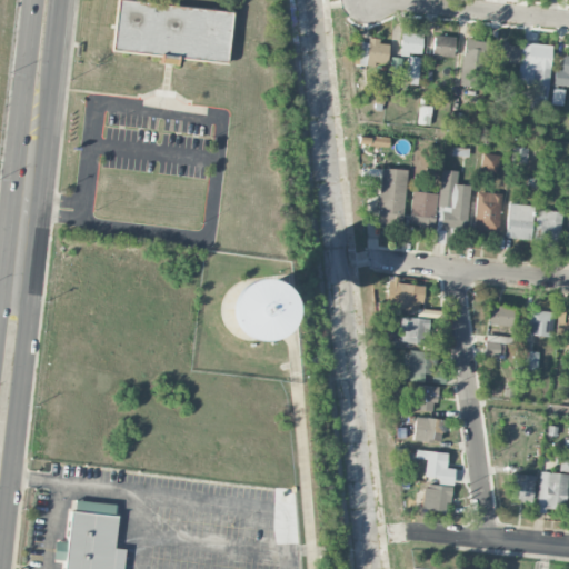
[(227,63),(231,12),(117,0),(111,51),(161,56),(160,63),(177,66),(178,59),(227,63)]
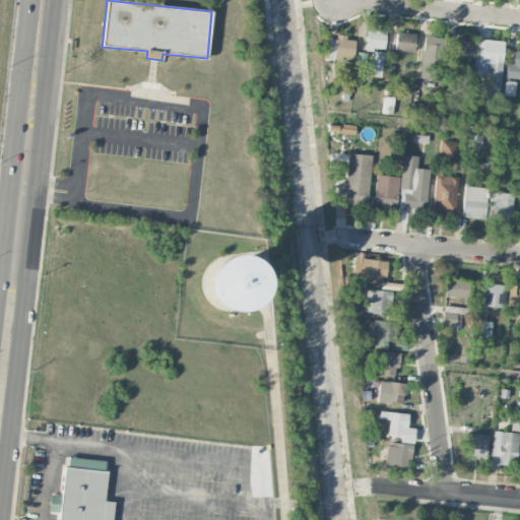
[(385,49),(385,30),(366,29),(365,48),(385,49)]
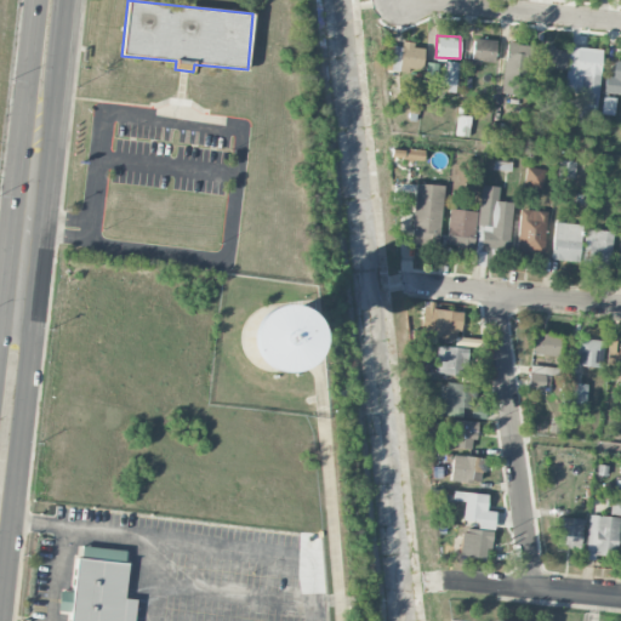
[(495,64),(496,40),(472,39),(472,63),(495,64)]
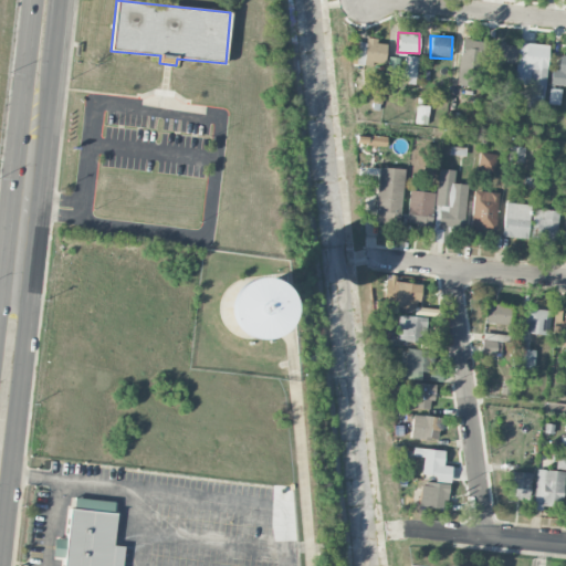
[(353,42),(352,63),(385,65),(386,44),(376,44),(377,39),(365,38),(365,43),(353,42)]
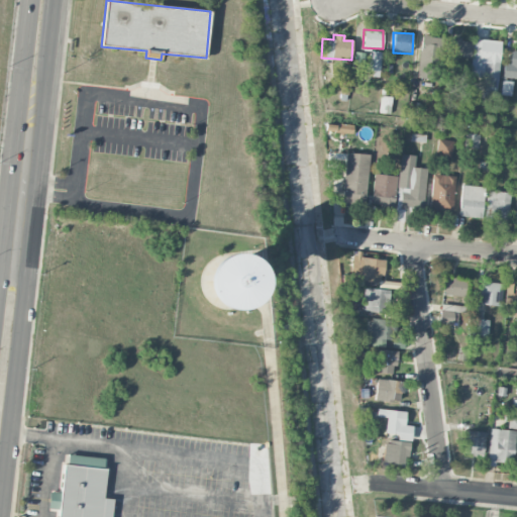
[(438,79),(440,36),(420,36),(418,79),(438,79)]
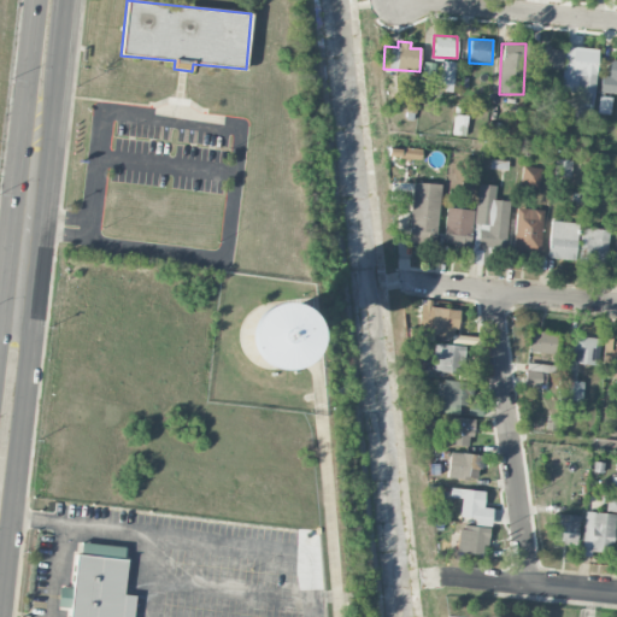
[(538,47),(536,68),(562,69),(563,48),(538,47)]
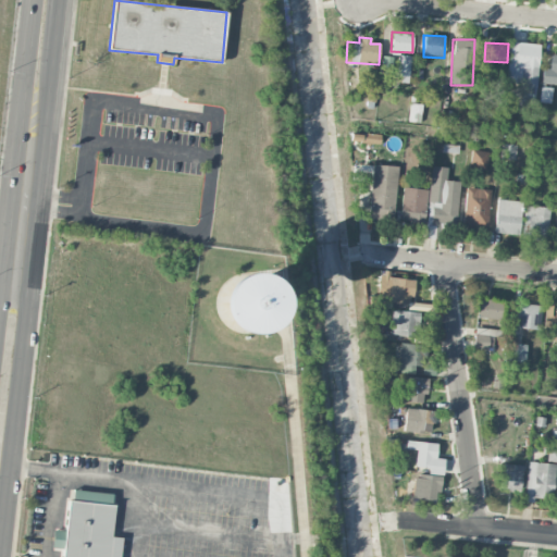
[(508,67),(521,67),(519,97),(535,98),(539,45),(509,42),(508,67)]
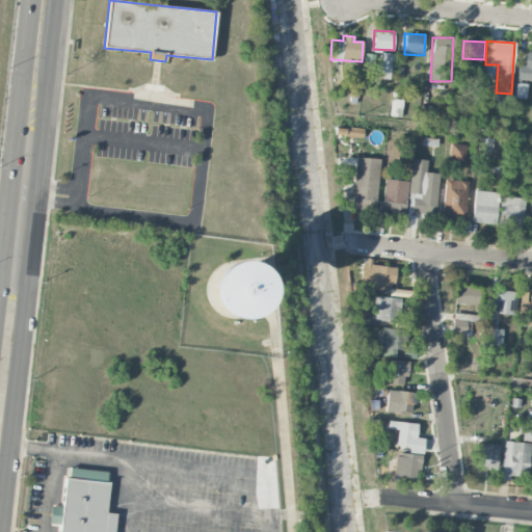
[(517,65),(516,81),(531,81),(531,52),(525,52),(525,65),(517,65)]
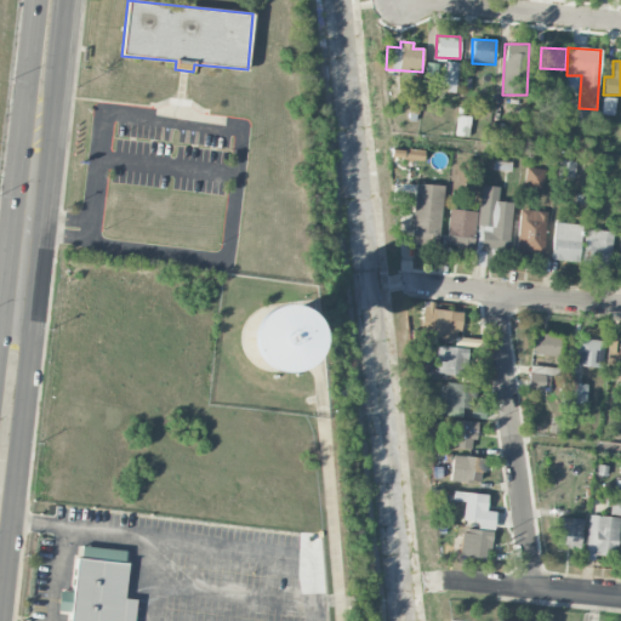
[(444,92),(455,92),(457,63),(446,62),(444,92)]
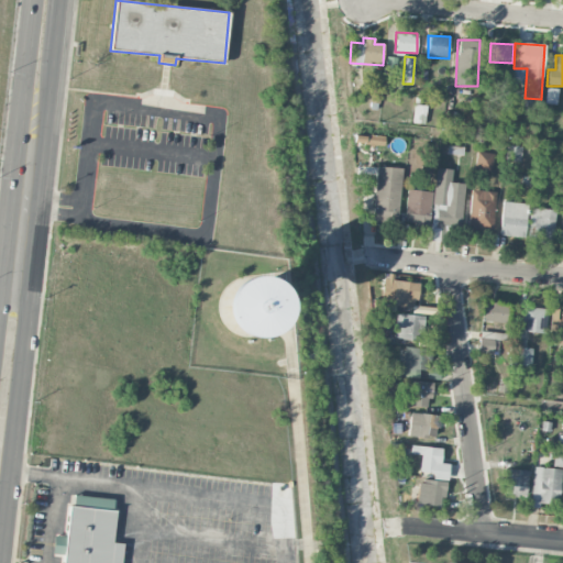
[(414,123),(426,124),(426,106),(414,106),(414,123)]
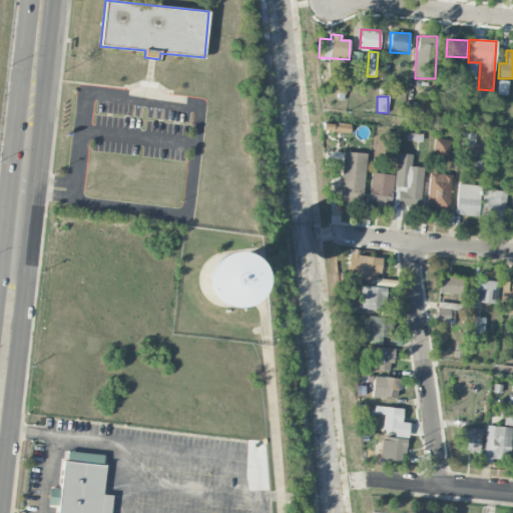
[(463,112),(472,112),(472,99),(463,99),(463,112)]
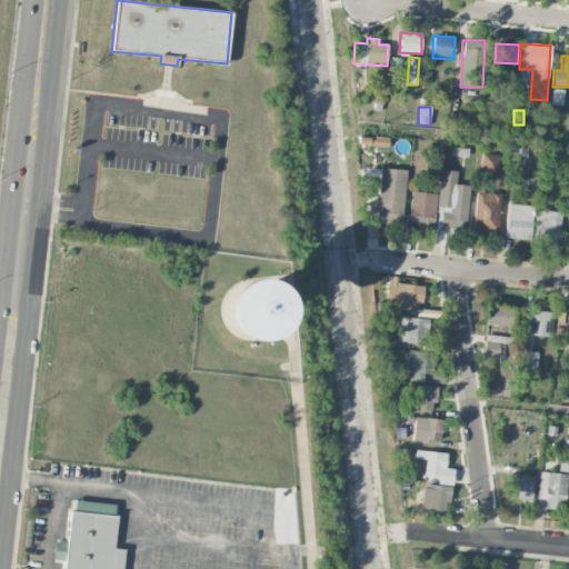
[(527,148),(511,148),(511,163),(527,163),(527,148)]
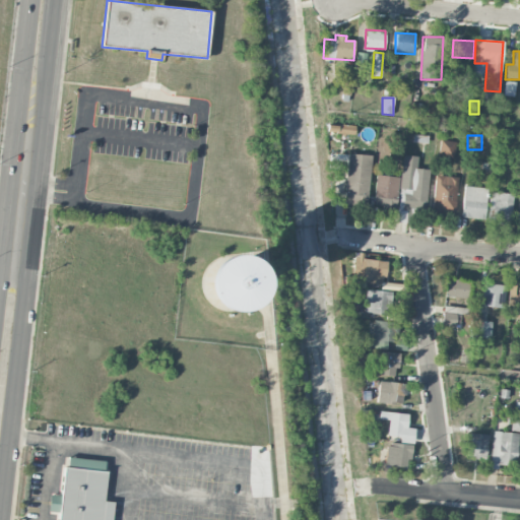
[(439,157),(455,158),(456,141),(440,141),(439,157)]
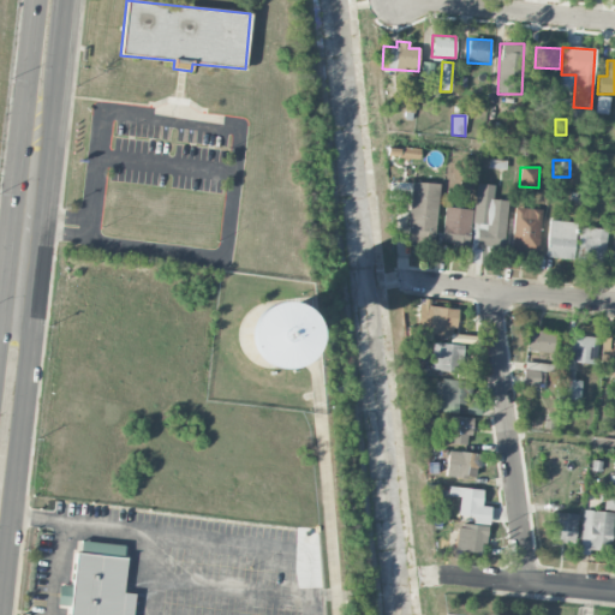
[(439,184),(410,183),(407,243),(435,244),(439,184)]
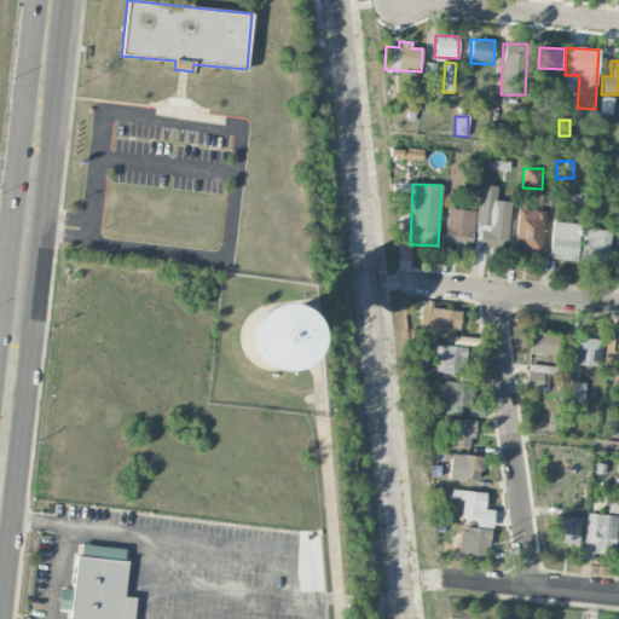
[(510,202),(496,201),(497,186),(479,185),(474,248),(507,252),(510,202)]
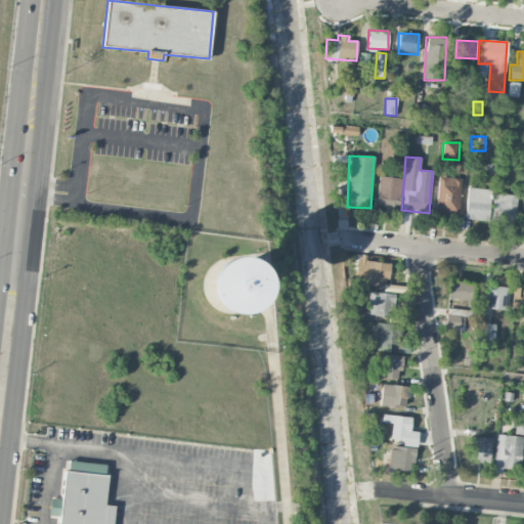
[(463,179),(439,176),(435,214),(457,217),(463,179)]
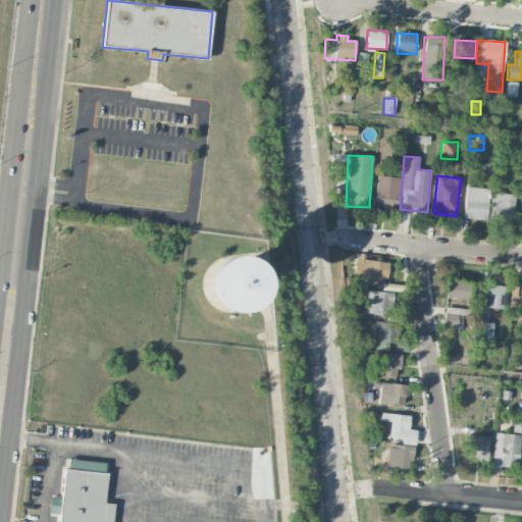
[(375,207),(399,208),(399,177),(376,176),(375,207)]
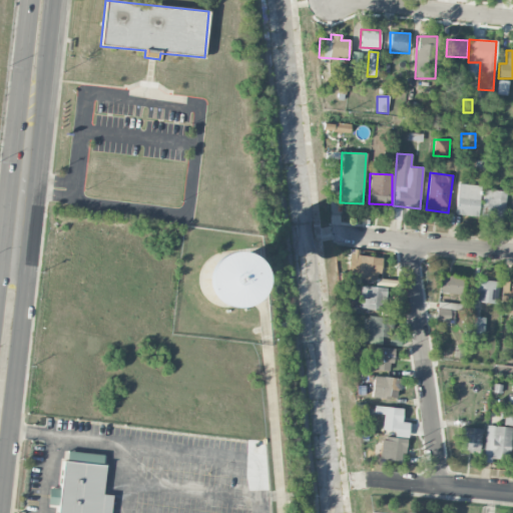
[(480,185),(457,184),(456,215),(479,215),(480,185)]
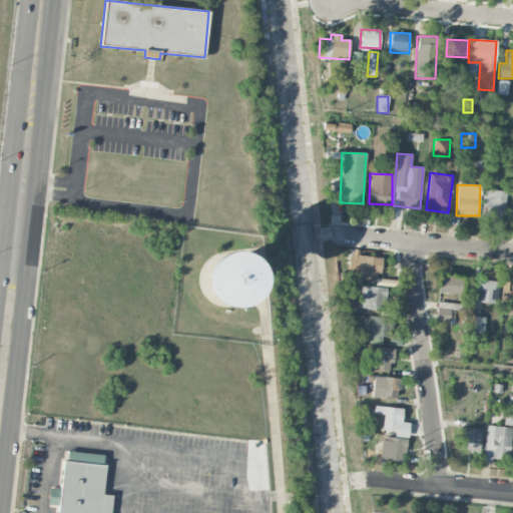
[(505,219),(506,190),(485,190),(485,218),(505,219)]
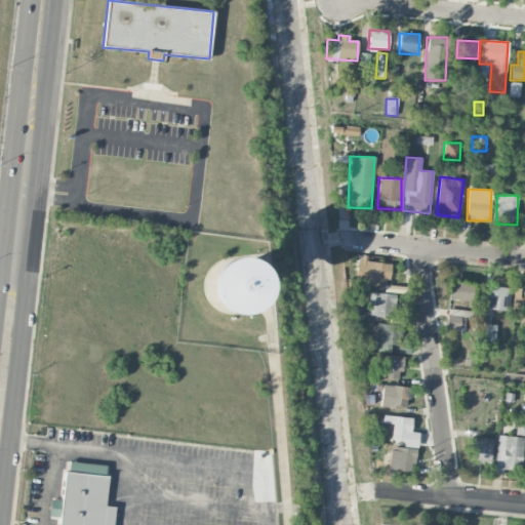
[(390,264),(366,261),(365,285),(389,287),(390,264)]
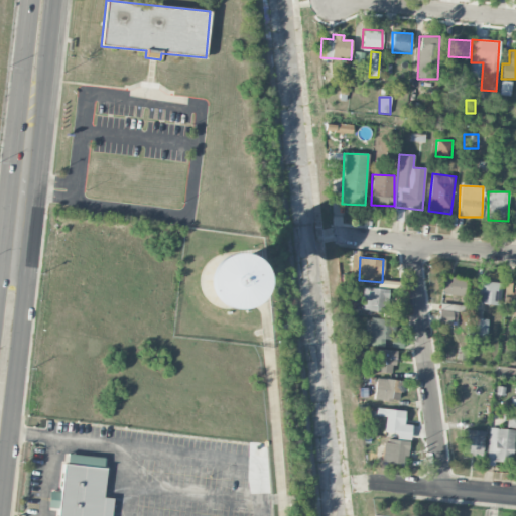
[(464,279),(442,278),(442,295),(463,295),(464,279)]
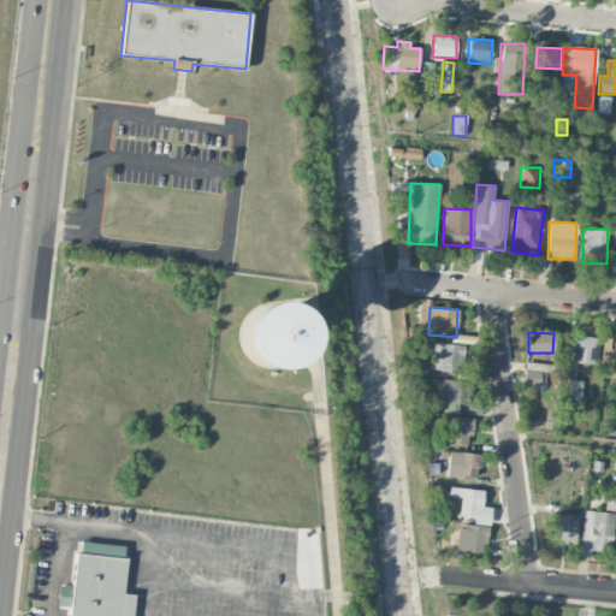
[(572,363),(596,365),(598,337),(573,336),(572,363)]
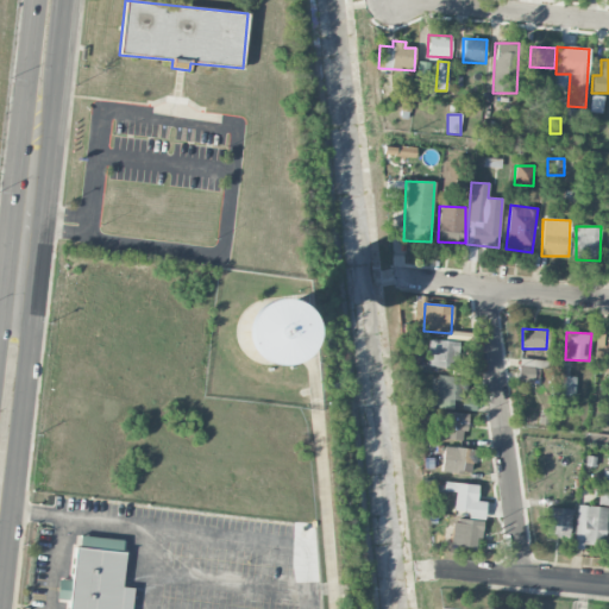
[(454,368),(456,341),(427,341),(427,368),(454,368)]
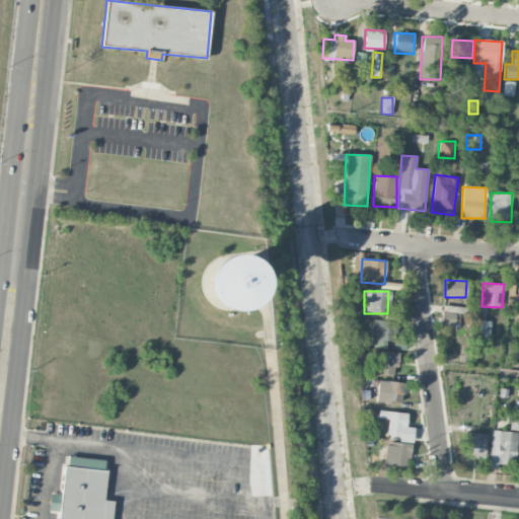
[(441,324),(459,325),(460,314),(469,314),(469,308),(443,305),(441,324)]
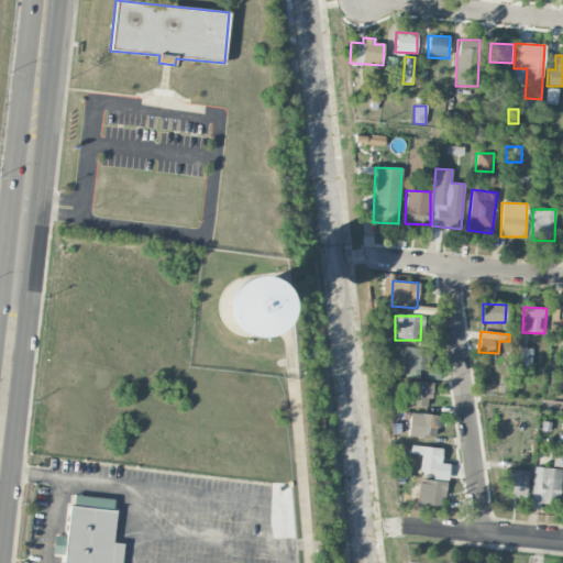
[(531,367),(532,349),(515,346),(512,365),(531,367)]
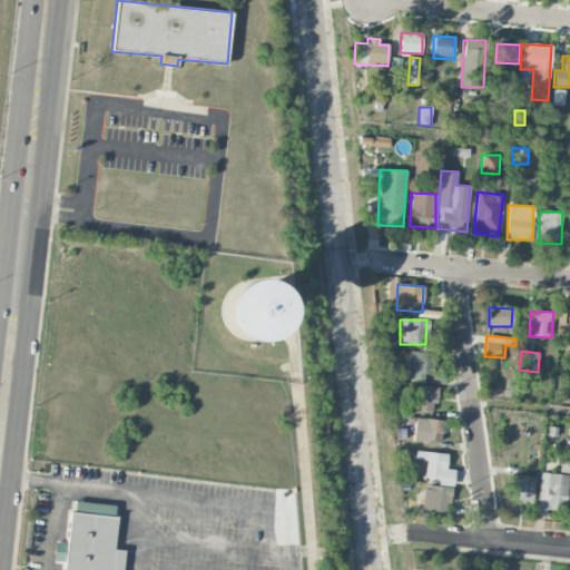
[(435,353),(409,352),(408,382),(423,383),(423,375),(434,375),(435,353)]
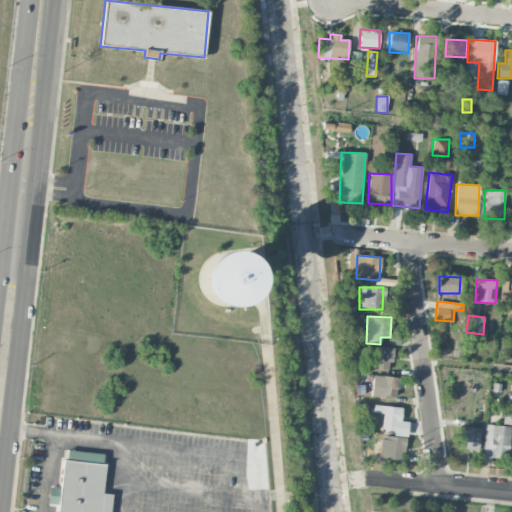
[(391,347),(374,347),(373,370),(391,370),(391,347)]
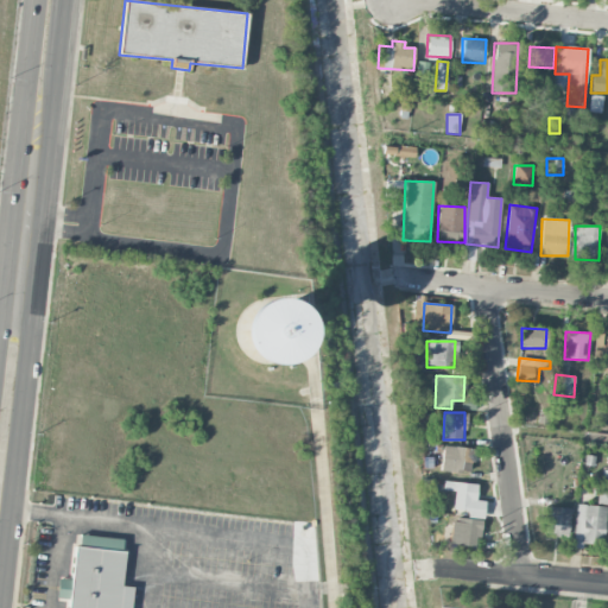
[(441,473),(473,474),(474,448),(442,447),(441,473)]
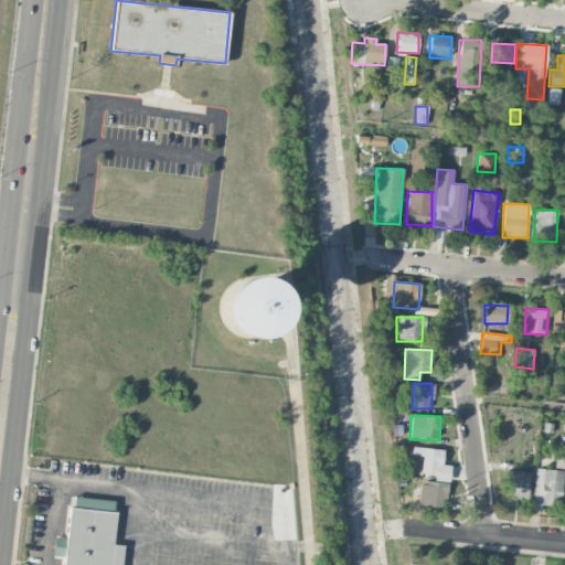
[(444,450),(412,447),(411,456),(423,457),(420,473),(435,476),(434,480),(449,482),(450,466),(441,465),(444,450)]
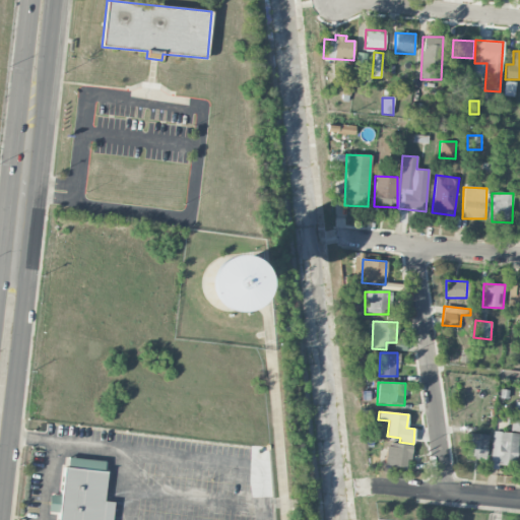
[(497,469),(497,465),(517,466),(518,433),(493,432),(491,469),(497,469)]
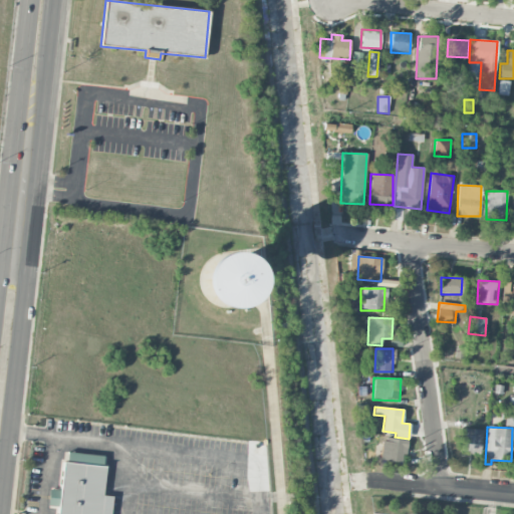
[(481,453),(482,430),(463,429),(461,452),(481,453)]
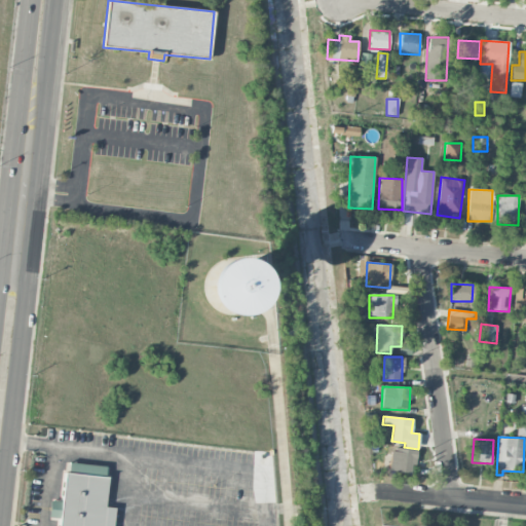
[(398,460),(397,473),(414,474),(415,450),(393,449),(393,460),(398,460)]
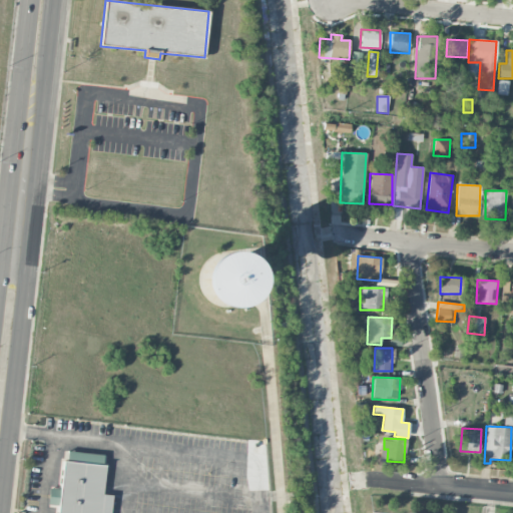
[(56,512),(64,450),(106,455),(102,495),(111,495),(109,512),(56,512)]
